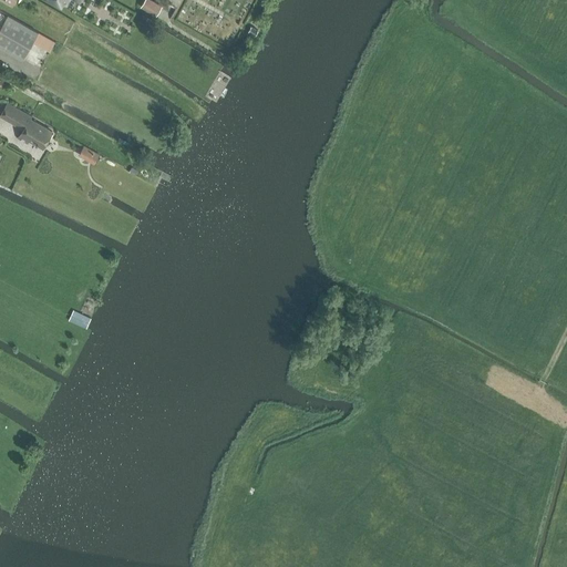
[(151,0),(143,0),(140,7),(155,16),(161,6),(151,0)]
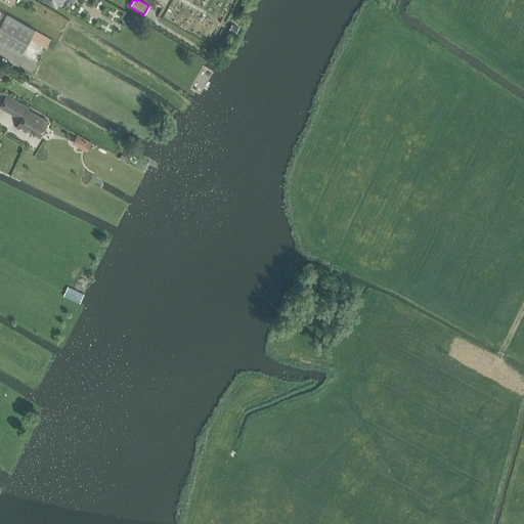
[(0,42),(20,54),(35,30),(7,13),(0,26),(0,42)]
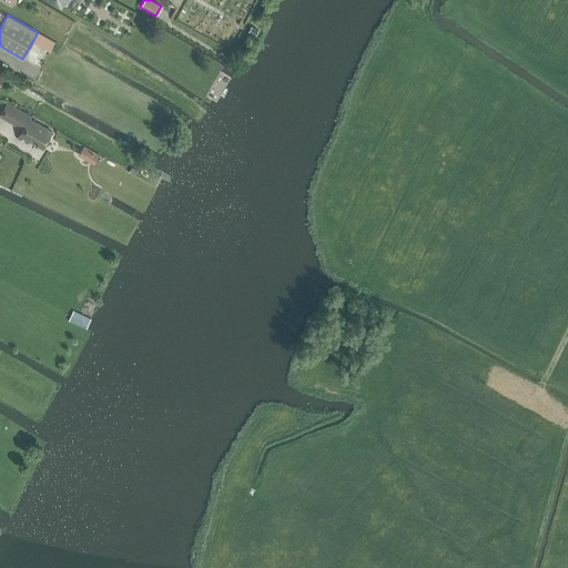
[(256,36),(259,30),(252,26),(249,31),(256,36)]
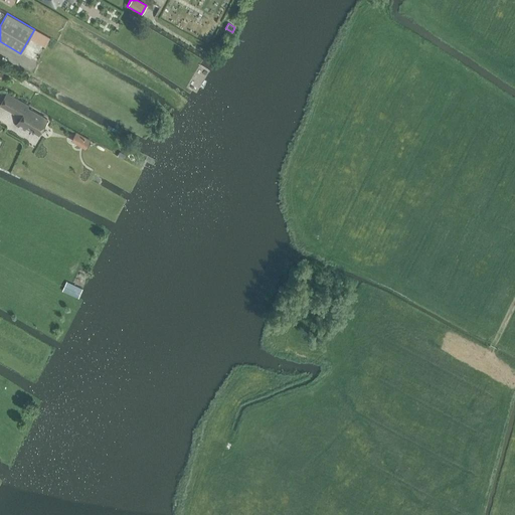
[(46,45),(51,36),(35,28),(31,38),(46,45)]
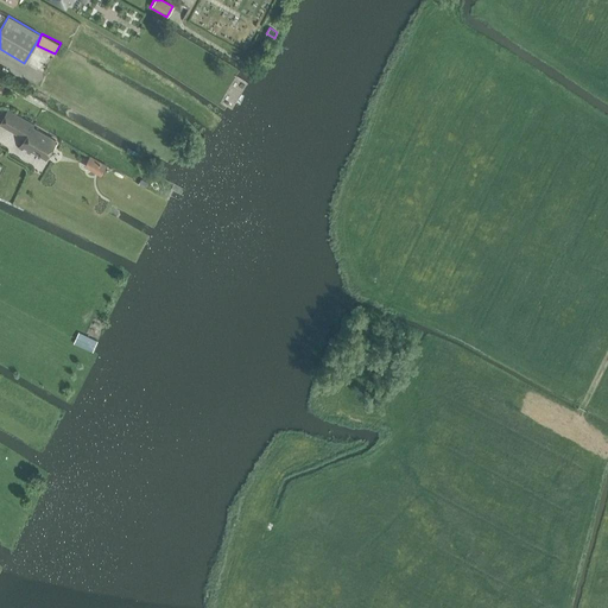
[(46,158),(56,140),(36,128),(32,127),(33,124),(8,109),(0,122),(0,124),(25,138),(19,147),(29,153),(31,147),(38,151),(37,153),(46,158)]
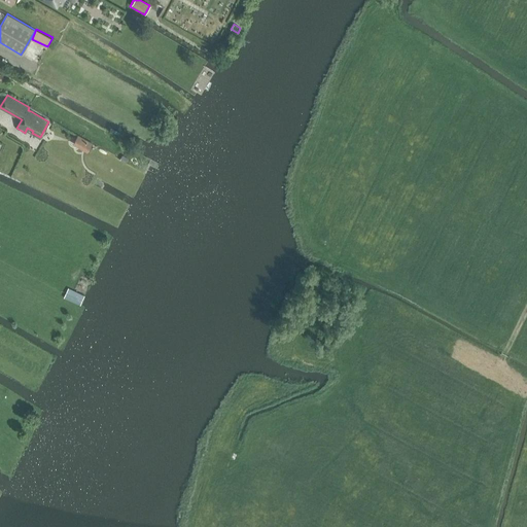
[(72,143),(82,149),(88,141),(77,135),(72,143)]
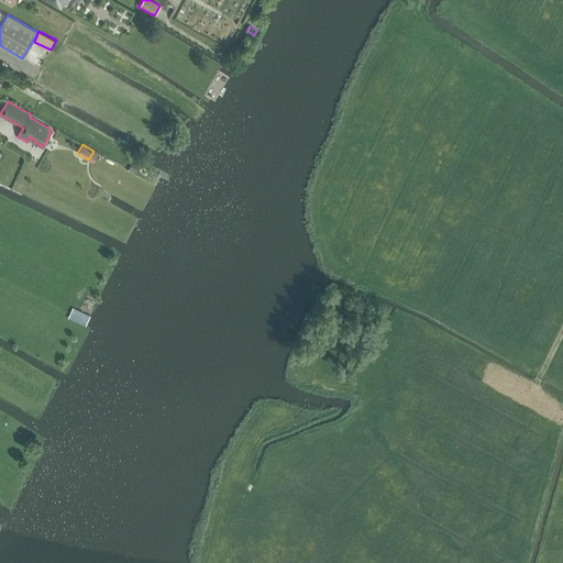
[(88,159),(92,162),(98,153),(94,151),(88,159)]
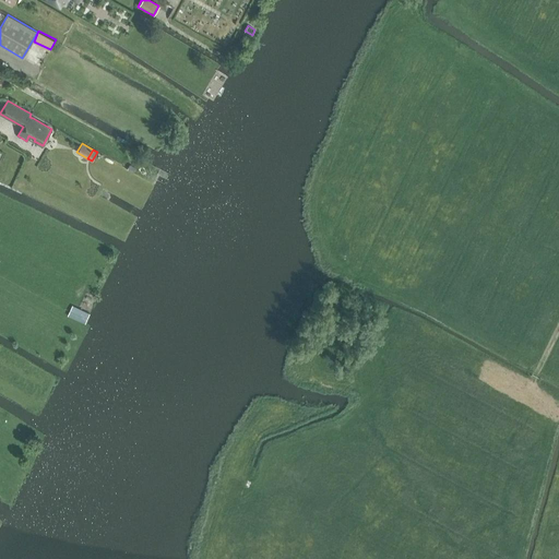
[(90,313),(72,306),(68,314),(85,323),(90,313)]
